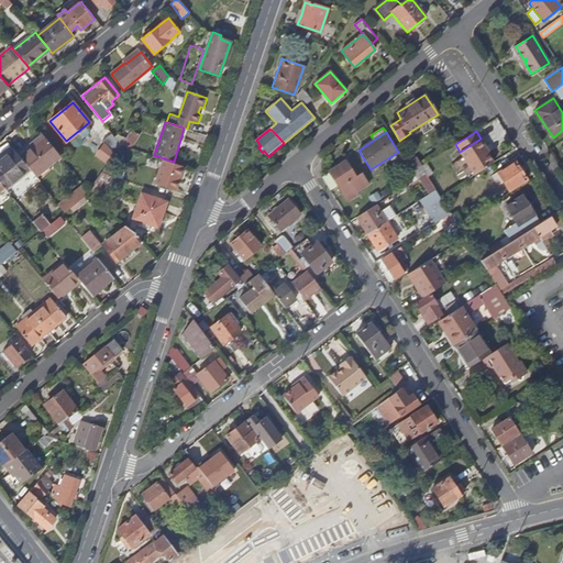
[(114,154),(122,145),(112,133),(103,142),(106,144),(114,154)]
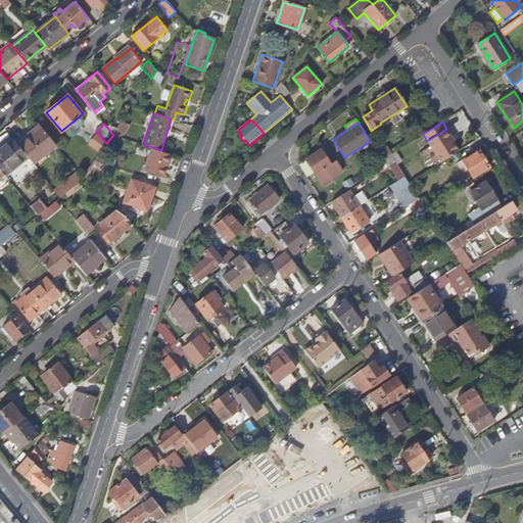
[(56,144),(40,126),(28,136),(30,137),(18,146),(28,156),(31,160),(33,163),(56,144)]
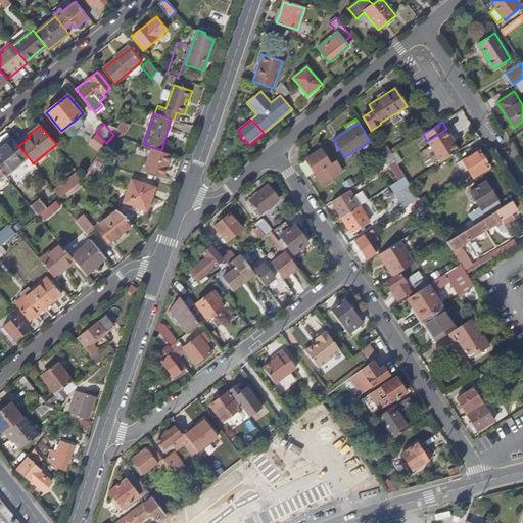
[(446,129),(427,141),(440,161),(459,150),(449,136),(450,135),(446,129)]
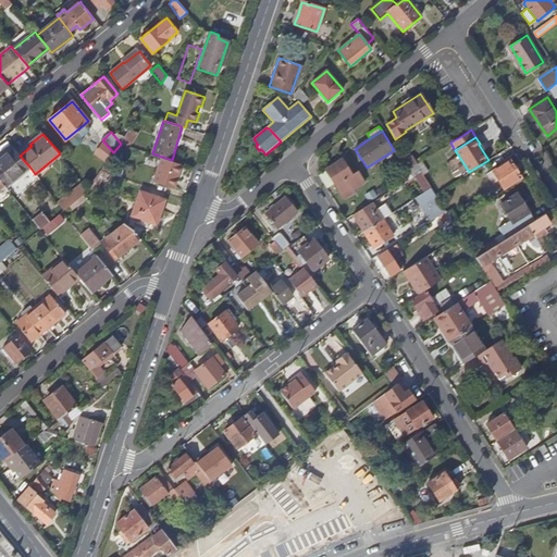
[(97,175),(101,171),(103,166),(113,152),(104,143),(97,155),(99,156),(89,170),(97,175)]
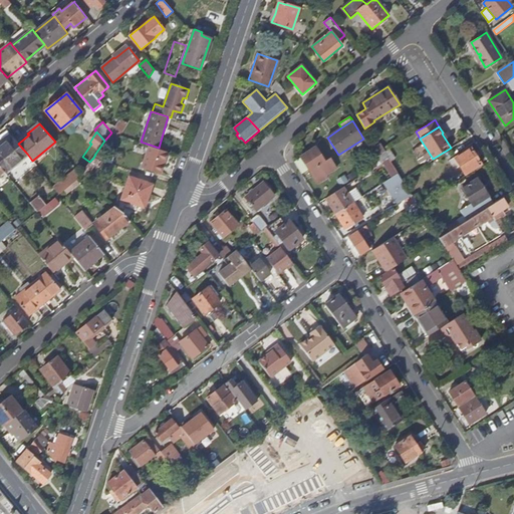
[(27,154),(18,144),(13,137),(0,146),(0,166),(3,170),(5,172),(20,159),(27,154)]
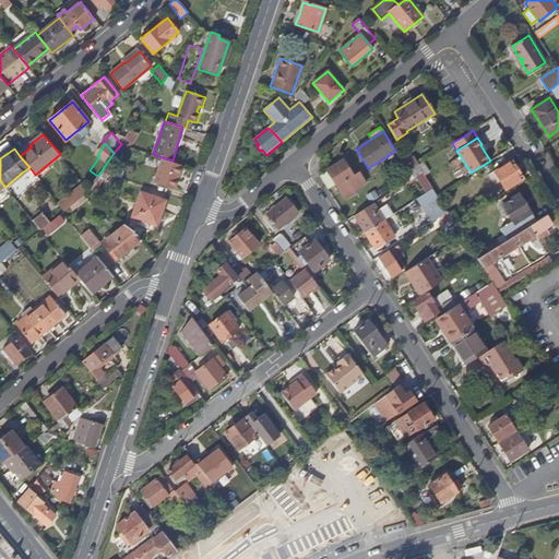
[(179,164),(162,158),(153,182),(175,189),(182,165),(179,164)]
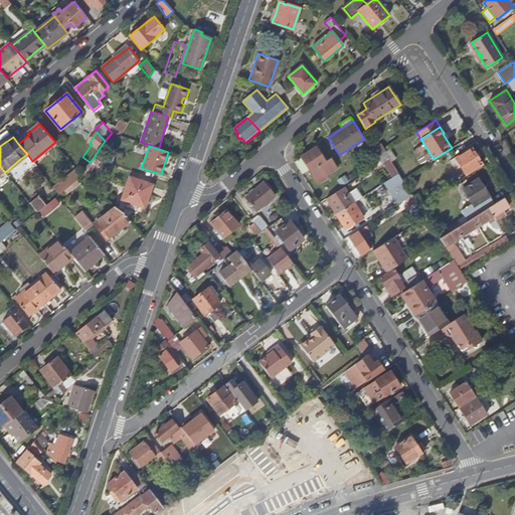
[(308,162),(306,164),(315,178),(318,184),(329,177),(327,175),(337,169),(330,159),(325,162),(316,147),(304,155),(308,162)]
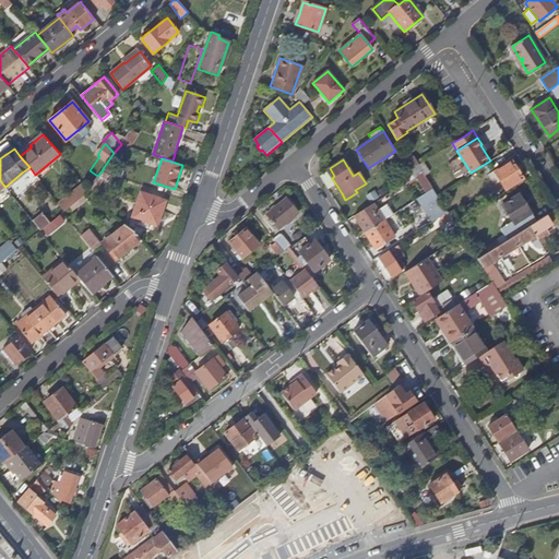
[(506,190),(523,179),(511,161),(488,175),(495,185),(500,181),(506,190)]
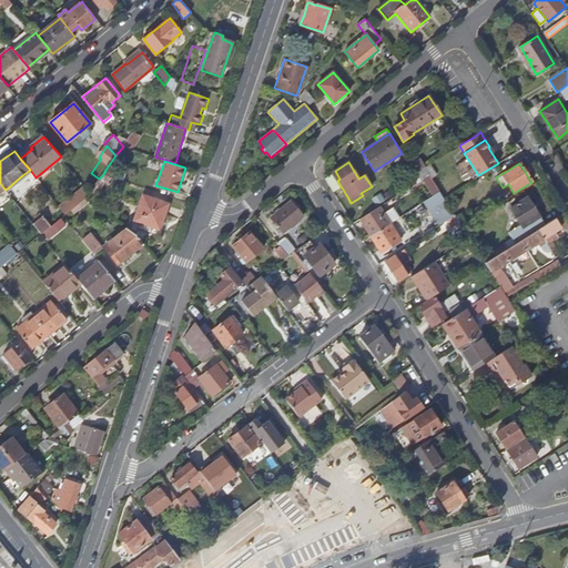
[(429,164),(425,168),(429,175),(432,179),(436,175),(429,164)]
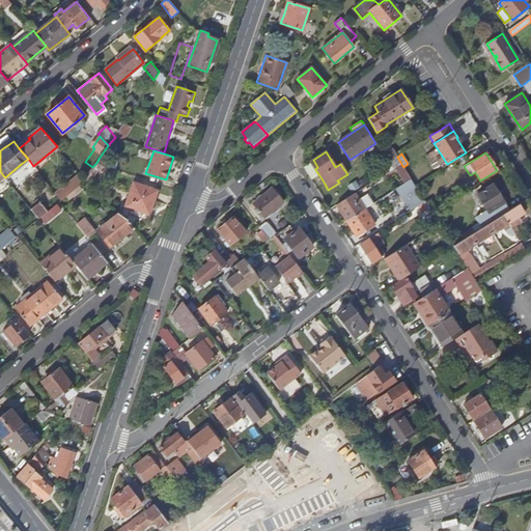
[(392,169),(401,164),(397,157),(388,162),(392,169)]
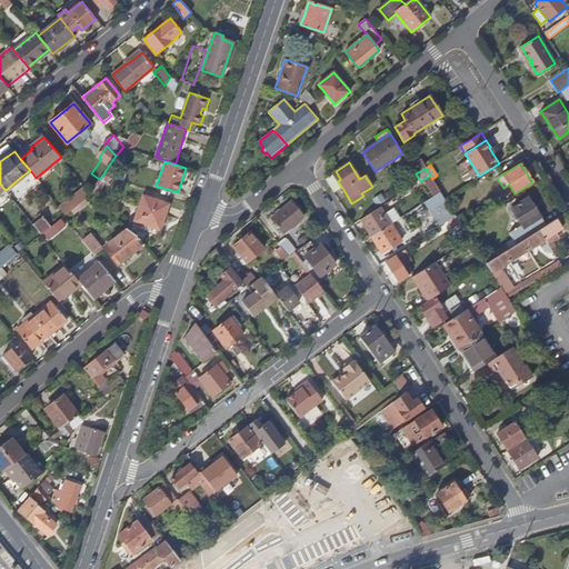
[(109,177),(103,175),(99,179),(97,183),(102,187),(109,177)]
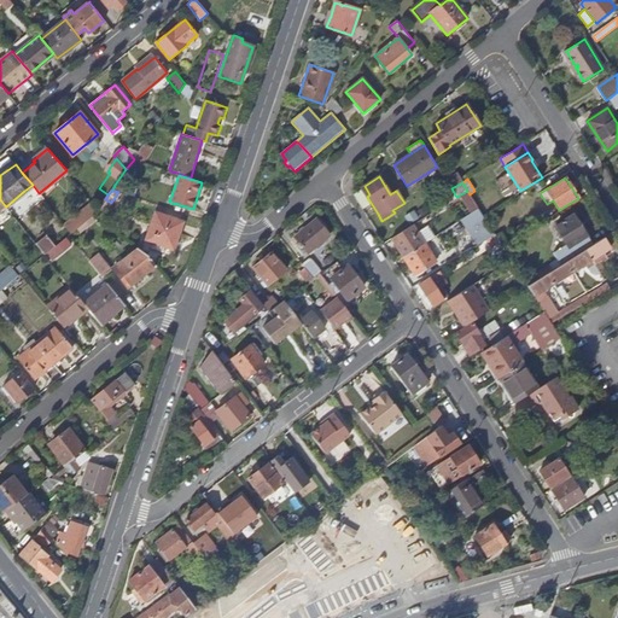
[(81,226),(86,222),(91,219),(85,213),(75,220),(81,226)]
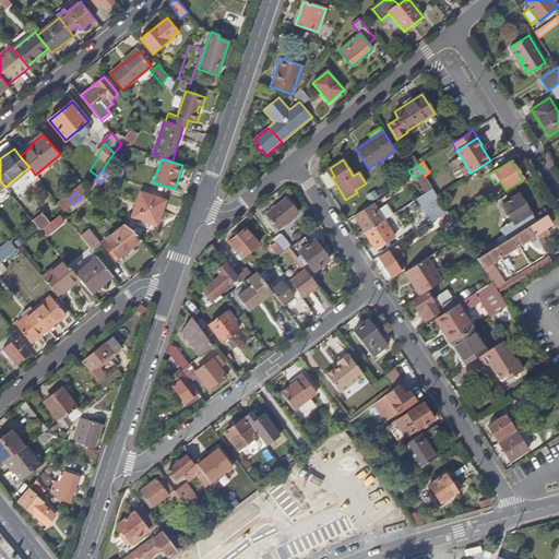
[(141,192),(132,217),(157,225),(166,201),(141,192)]
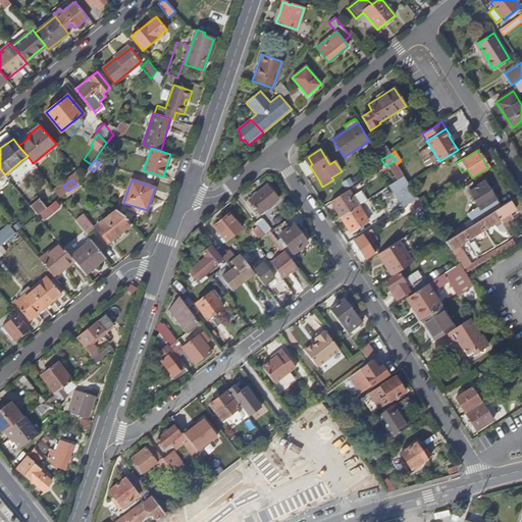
[(480,208),(496,199),(484,180),(469,191),(473,198),(470,199),(474,204),(476,202),(480,208)]
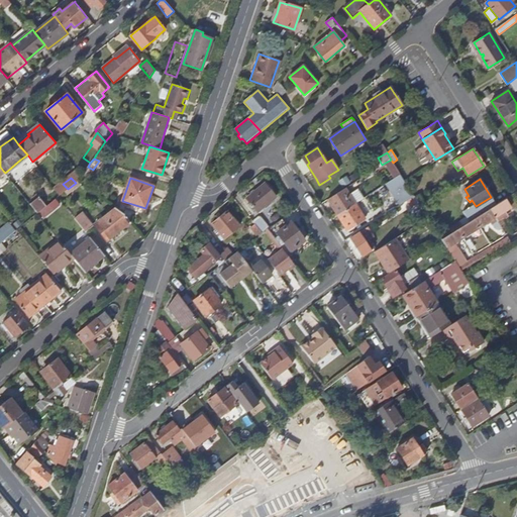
[(257,212),(276,197),(265,183),(246,198),(257,212)]
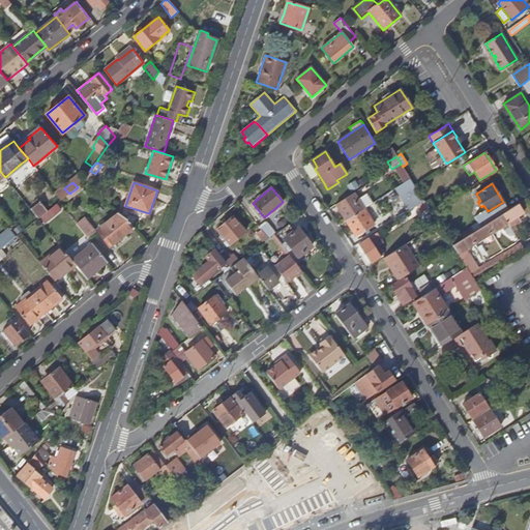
[(421,197),(416,188),(409,193),(412,199),(406,203),(410,210),(418,205),(423,202),(424,201),(421,197)]
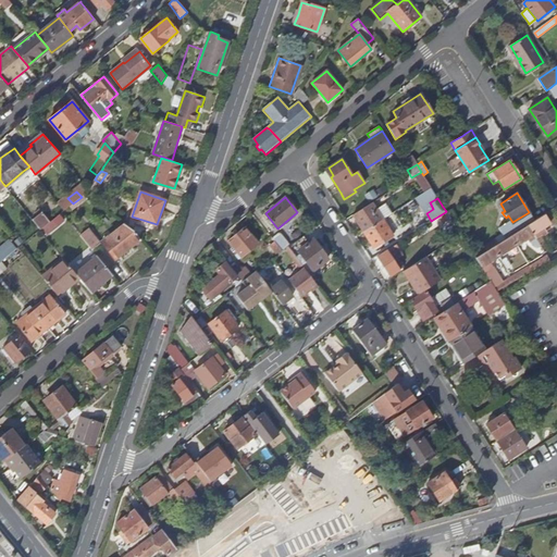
[(73,203),(70,206),(73,209),(81,202),(77,200),(73,203)]
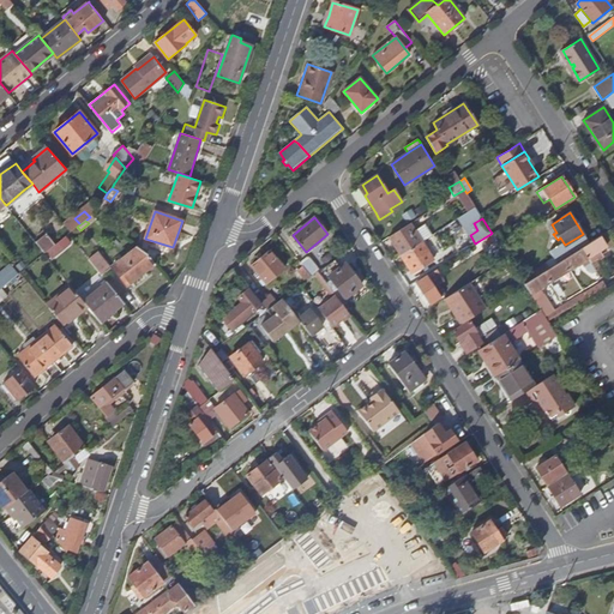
[(515,236),(524,229),(519,222),(510,229),(515,236)]
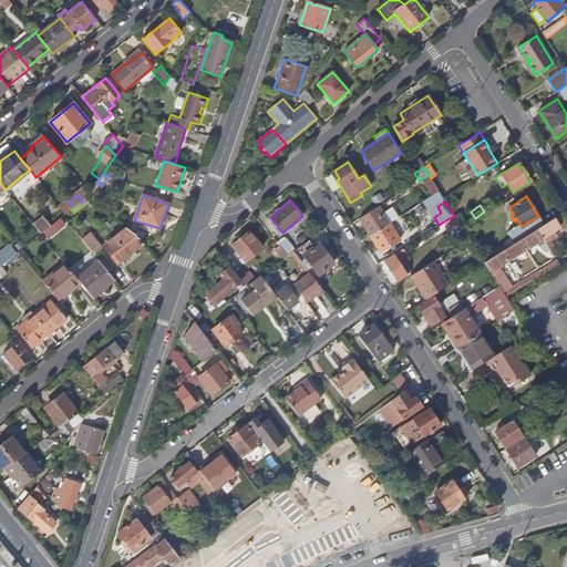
[(462,227),(472,220),(465,210),(461,214),(456,207),(451,210),(454,215),(462,227)]
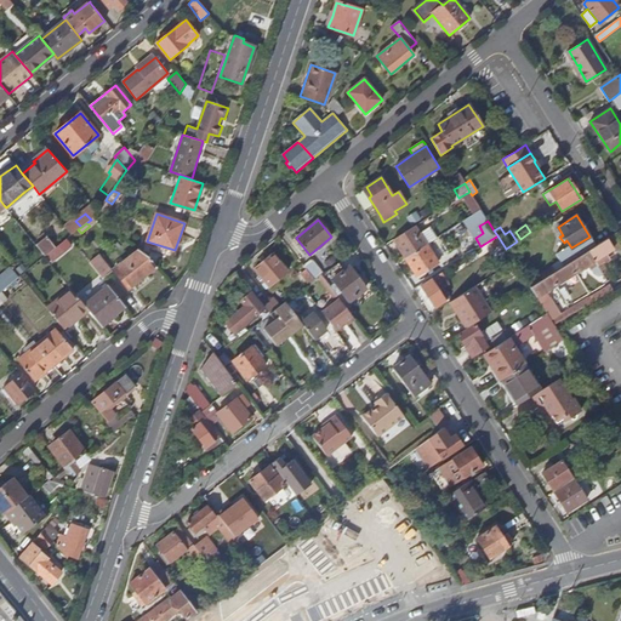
[(409,229),(394,239),(397,243),(396,244),(405,258),(421,248),(426,245),(431,241),(423,231),(414,237),(409,229)]
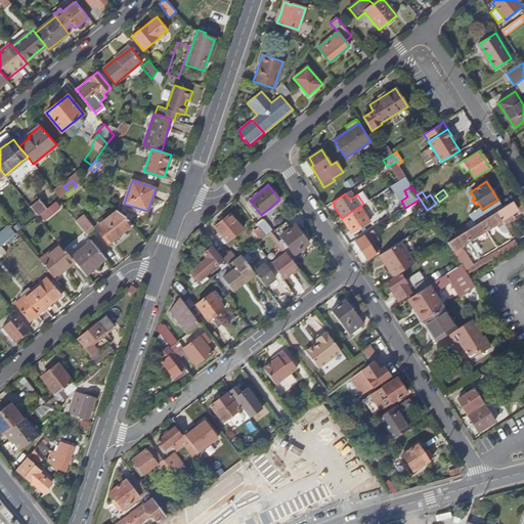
[(523,208),(523,205),(519,197),(512,202),(517,210),(519,212),(523,208)]
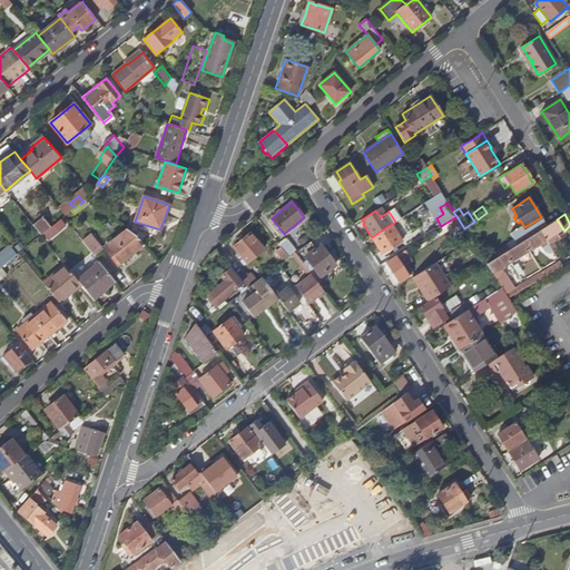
[(46,232),(51,227),(42,217),(32,225),(41,235),(46,232)]
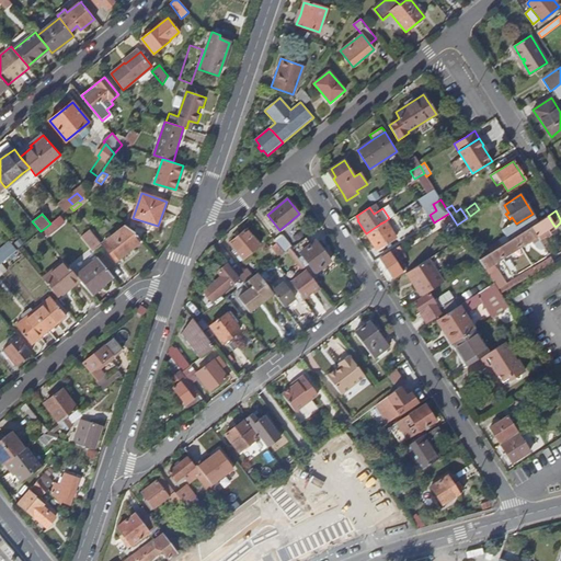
[(448,214),(443,217),(447,225),(453,221),(448,214)]
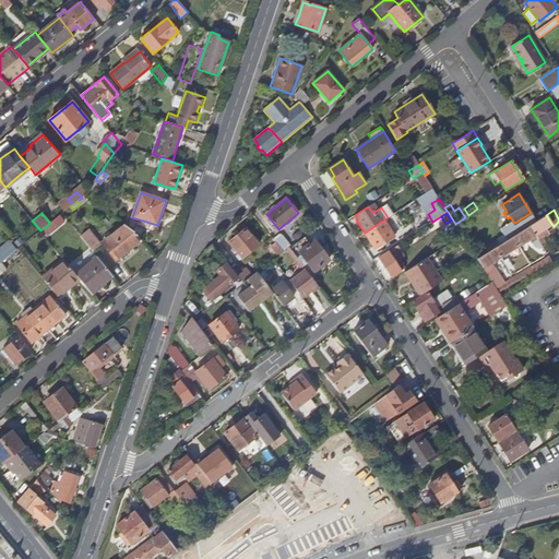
[(512,236),(518,233),(528,226),(536,221),(531,213),(514,223),(512,225),(500,233),(506,240),(512,236)]
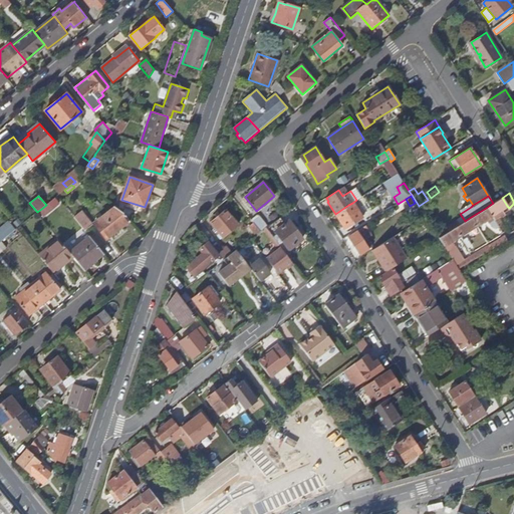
[(486,208),(491,216),(494,219),(499,226),(502,224),(500,215),(503,214),(503,211),(502,209),(507,206),(502,198),(493,203),(486,208)]
